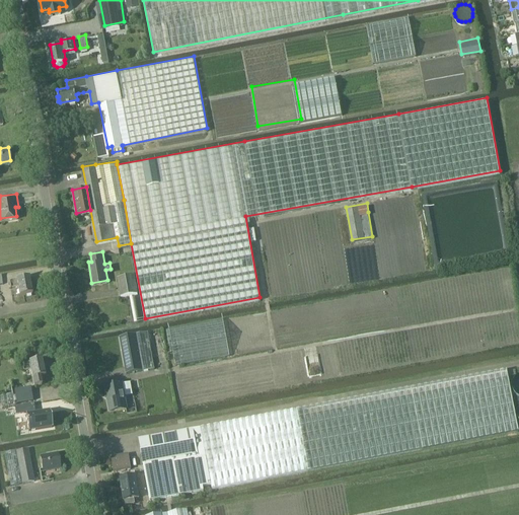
[(135,272),(117,275),(121,294),(138,291),(135,272)]
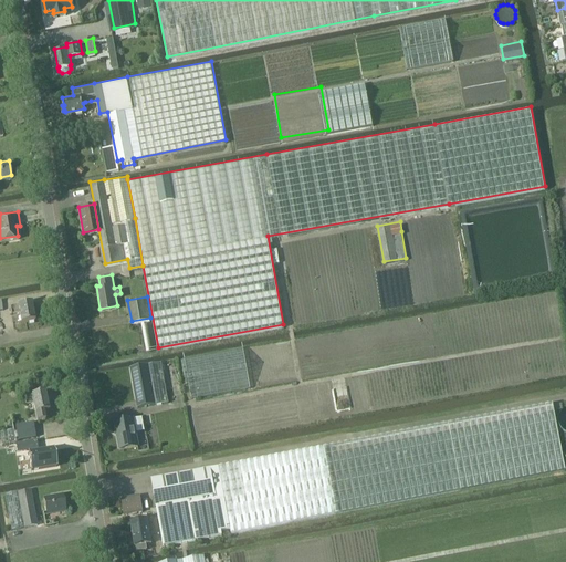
[(21,320),(35,316),(32,299),(18,301),(18,303),(10,304),(11,311),(20,310),(21,320)]
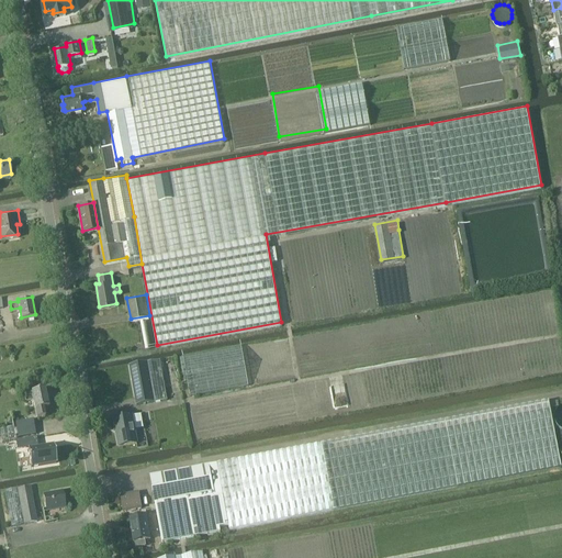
[(248,381),(242,342),(182,353),(190,392),(248,381)]
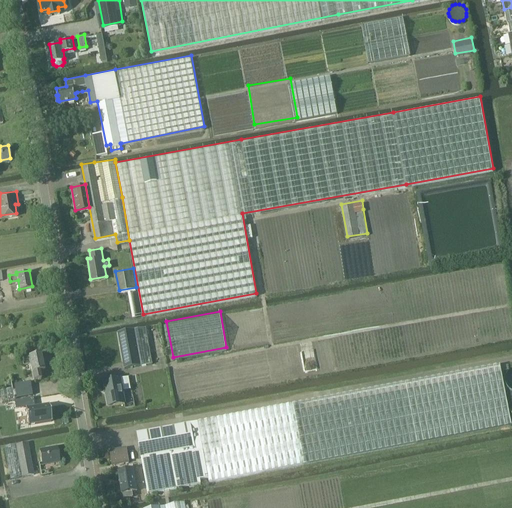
[(118,330),(124,366),(137,364),(152,361),(148,336),(146,325),(118,330)]
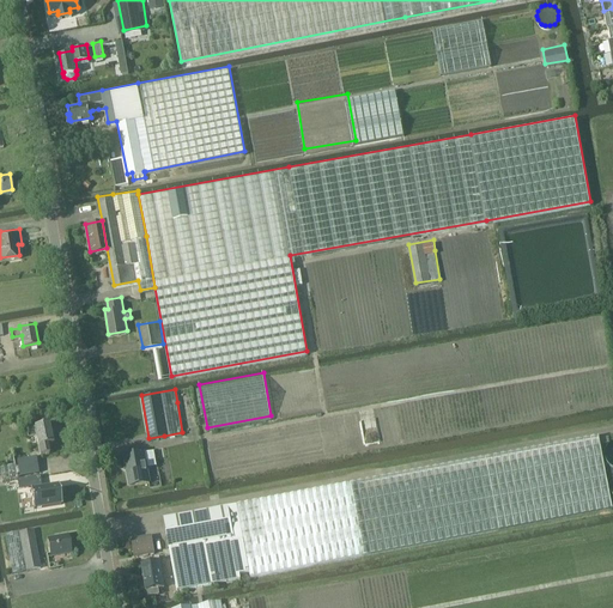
[(357,409),(208,438),(216,475),(364,447),(357,409)]
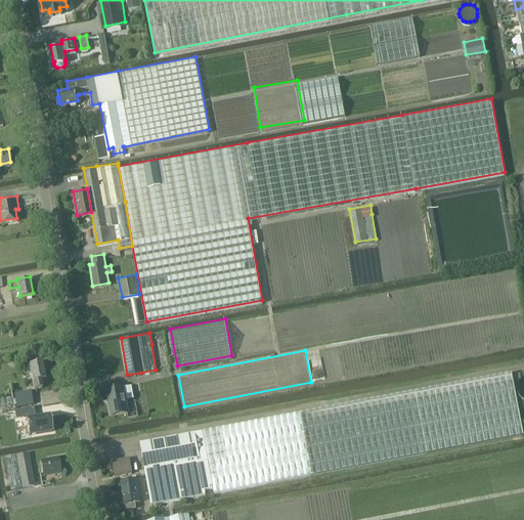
[(24,372),(31,370),(35,387),(43,385),(41,377),(45,376),(42,359),(30,361),(30,362),(22,364),(24,372)]
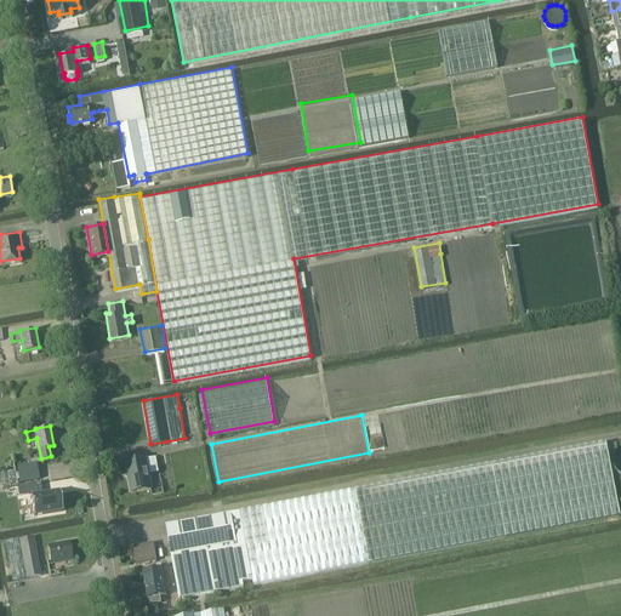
[(607,439),(491,461),(414,475),(352,488),(232,509),(165,522),(171,552),(178,595),(214,588),(245,583),(244,577),(252,576),(254,582),(506,534),(620,513),(607,439)]
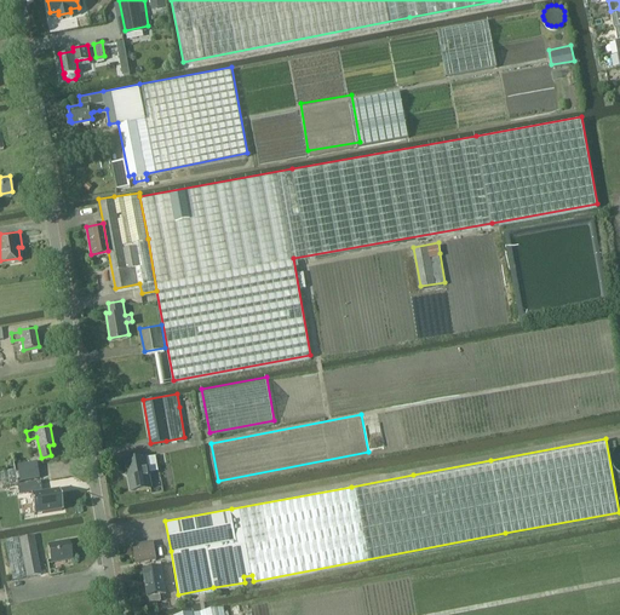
[(147,455),(126,458),(132,489),(151,486),(149,470),(159,467),(156,453),(147,455)]
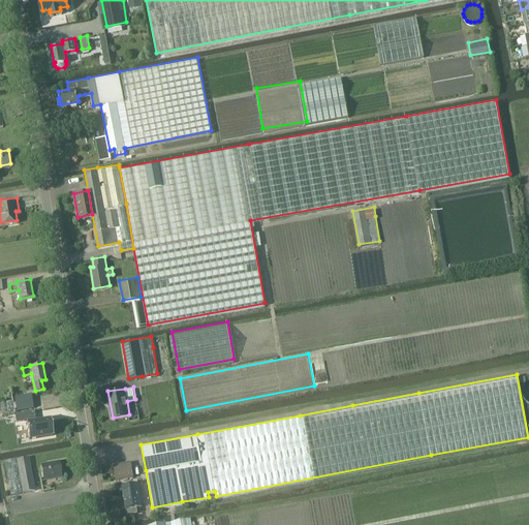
[(31,394),(14,396),(17,410),(33,407),(31,394)]
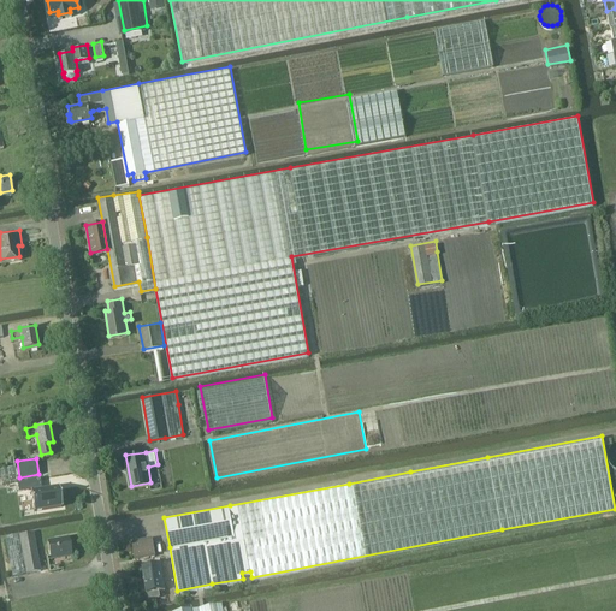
[(39,476),(18,480),(19,487),(40,484),(39,476)]
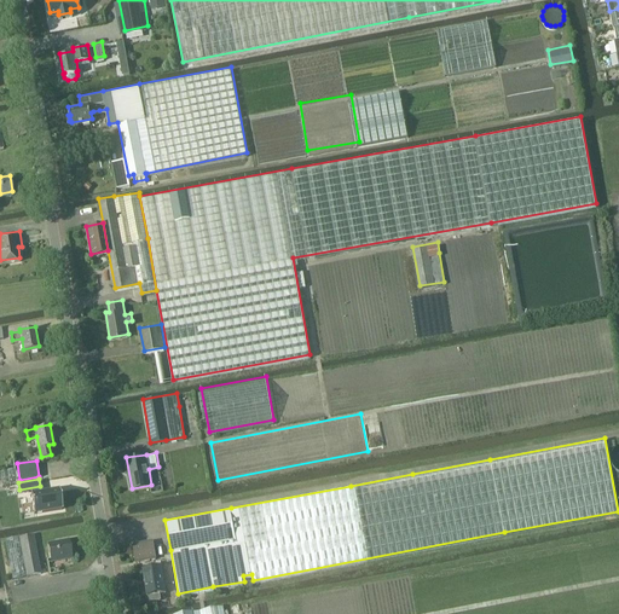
[(61,486),(32,491),(34,510),(63,505),(61,486)]
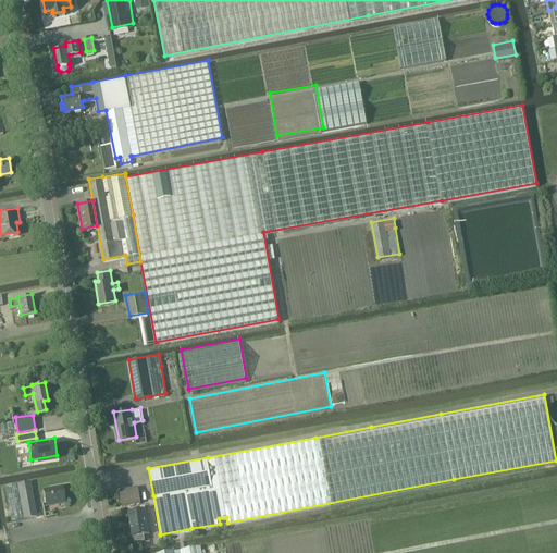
[(31,479),(4,483),(11,518),(37,513),(31,479)]
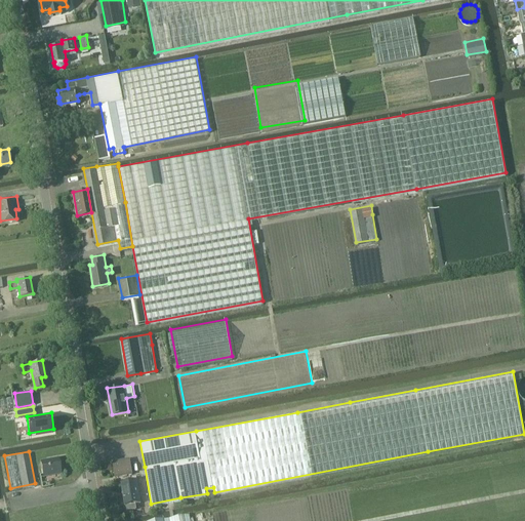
[(58,455),(41,458),(43,474),(62,471),(58,455)]
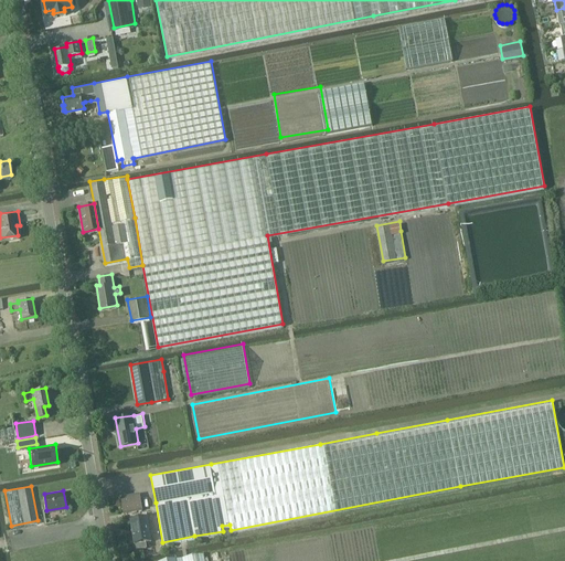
[(139,491),(121,495),(125,510),(142,507),(139,491)]
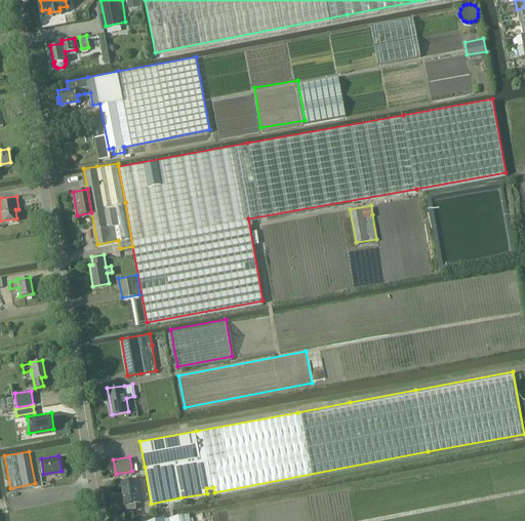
[(122,480),(125,503),(126,503),(127,508),(136,506),(135,501),(140,501),(137,478),(122,480)]
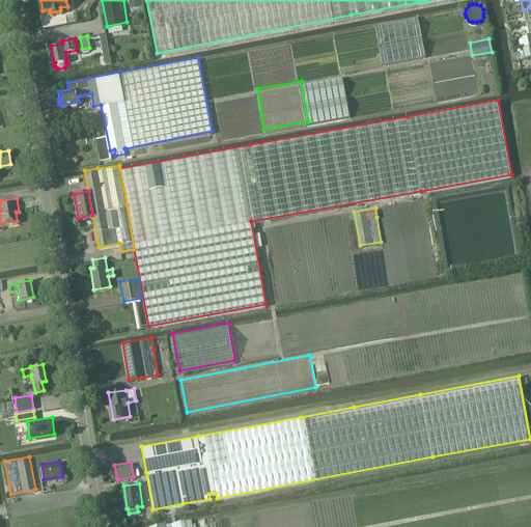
[(193,526),(192,517),(171,522),(172,526),(193,526)]
